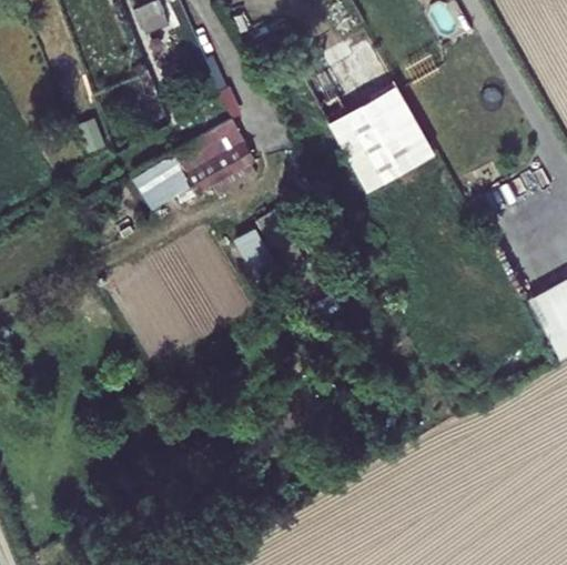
[(160,0),(133,11),(138,23),(141,22),(147,36),(171,26),(160,0)]
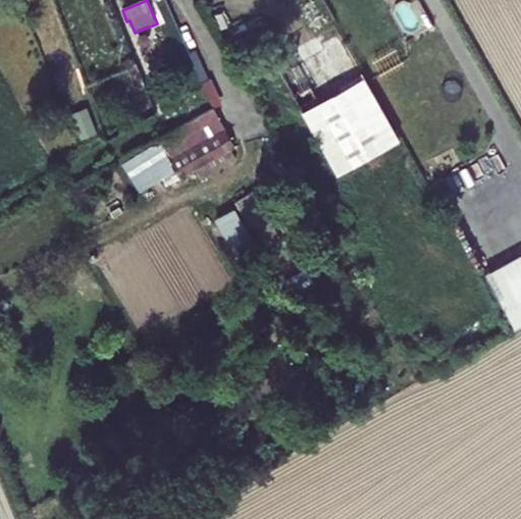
[(267,20),(227,40),(238,59),(277,40),(267,20)]
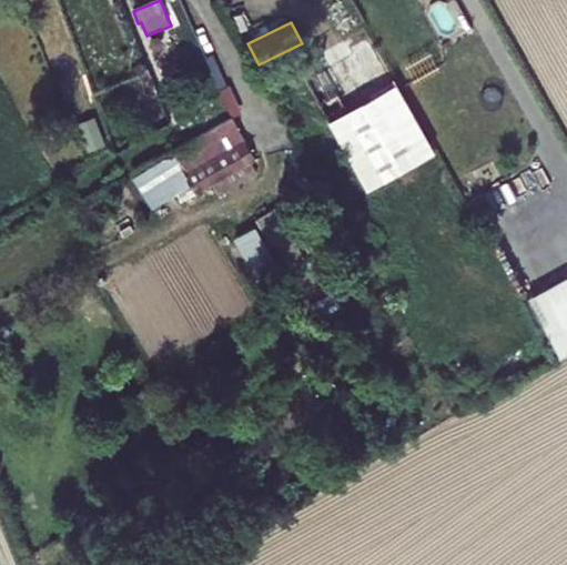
[(293,61),(313,102),(390,67),(370,24),(293,61)]
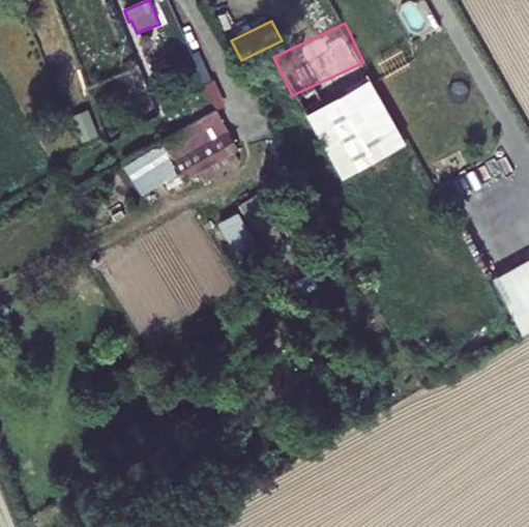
[(203,62),(197,65),(217,110),(226,106),(214,82),(212,82),(203,62)]
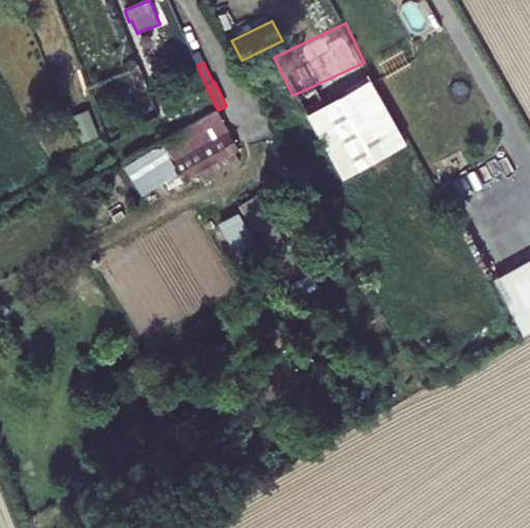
[(345,181),(407,145),(370,80),(307,114),(345,181)]
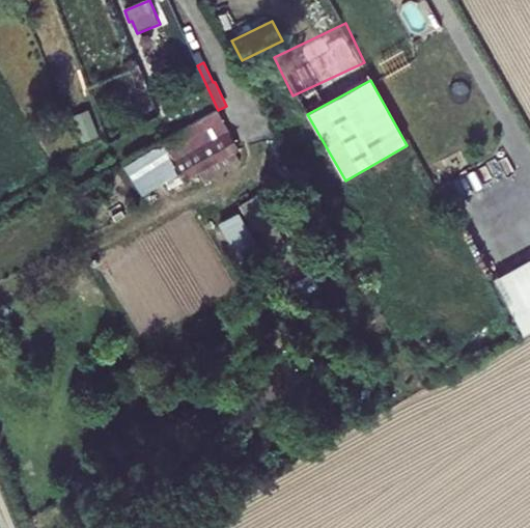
[(82,142),(98,136),(88,111),(73,117),(82,142)]
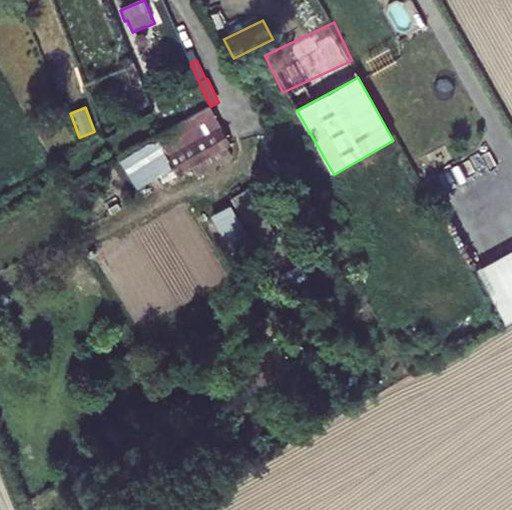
[(197,177),(232,158),(226,147),(231,145),(209,107),(153,136),(177,176),(192,167),(197,177)]
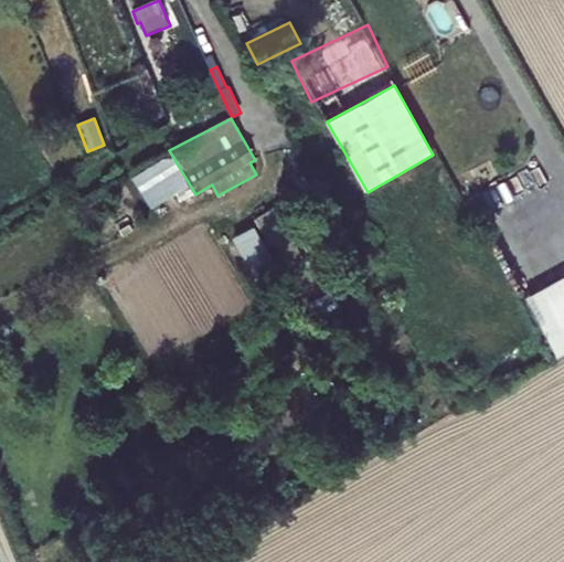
[(195,194),(169,150),(132,171),(156,208),(177,195),(180,201),(195,194)]
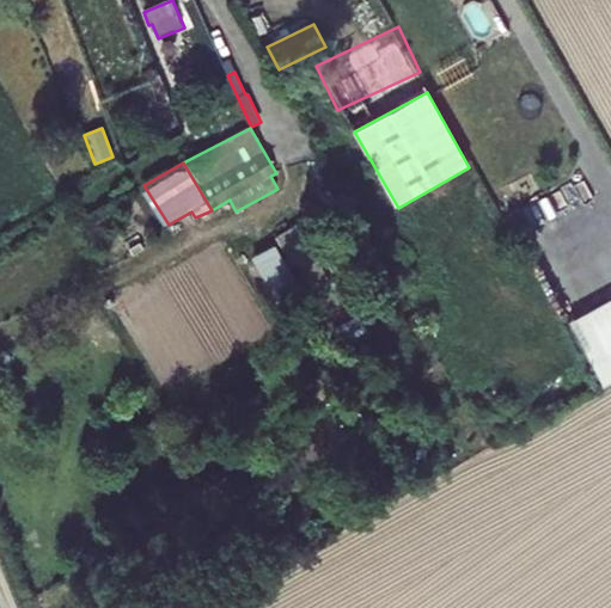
[(301,223),(276,238),(311,298),(333,286),(321,266),(324,264),(301,223)]
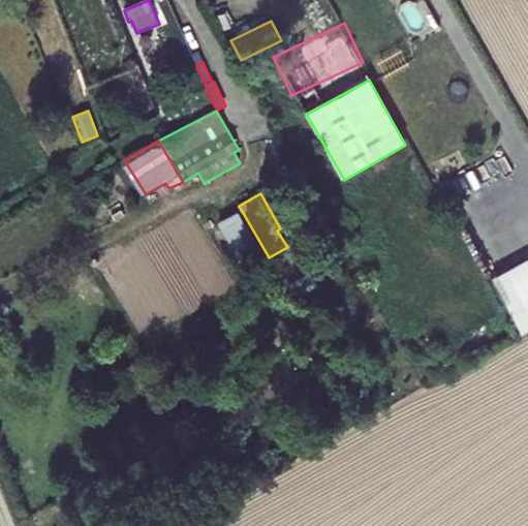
[(239,260),(258,249),(238,213),(218,223),(239,260)]
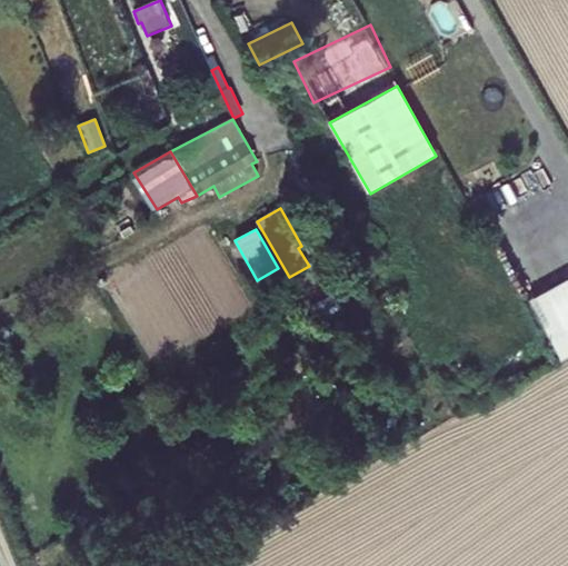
[(567,279),(529,300),(561,360),(567,357),(567,279)]
